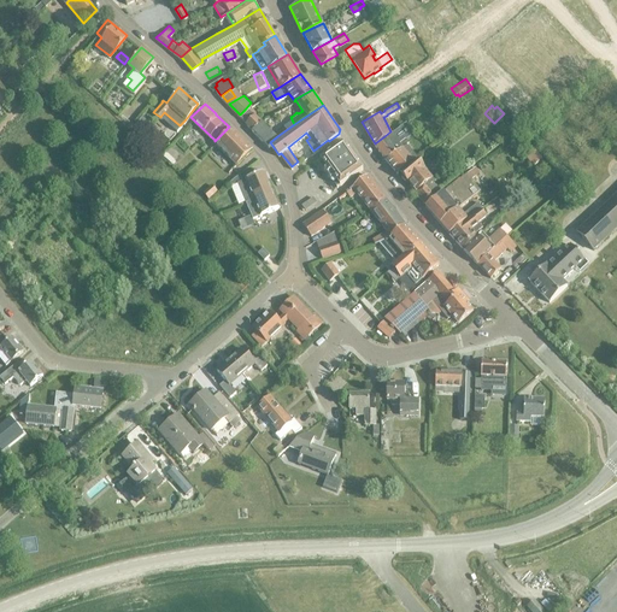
[(240,115),(239,115),(245,121),(253,112),(248,107),(245,110),(240,115)]
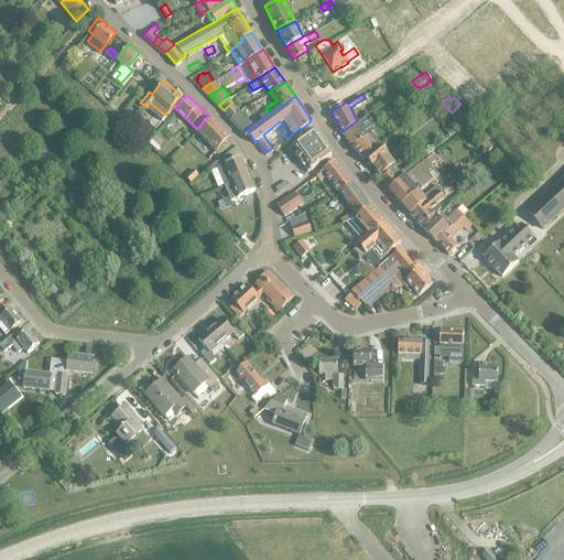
[(238,109),(231,103),(224,110),(229,116),(238,109)]
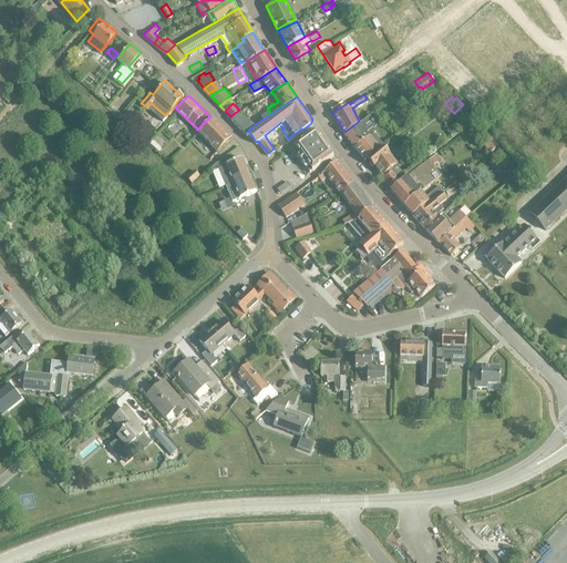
[(131,104),(122,114),(126,118),(134,108),(131,104)]
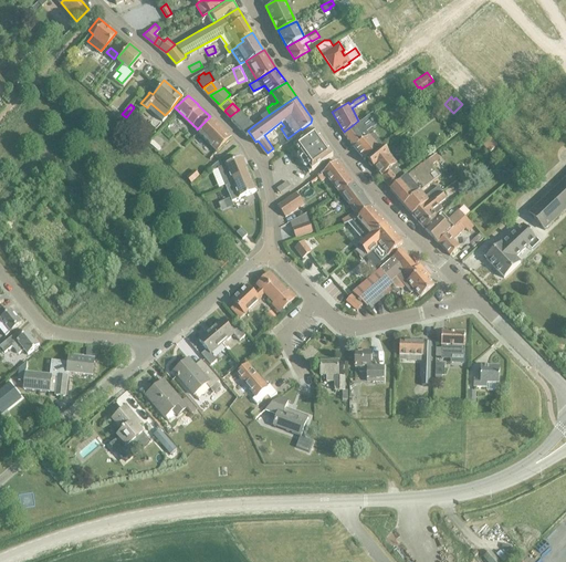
[(239,110),(230,116),(230,117),(245,133),(248,131),(254,125),(239,110)]
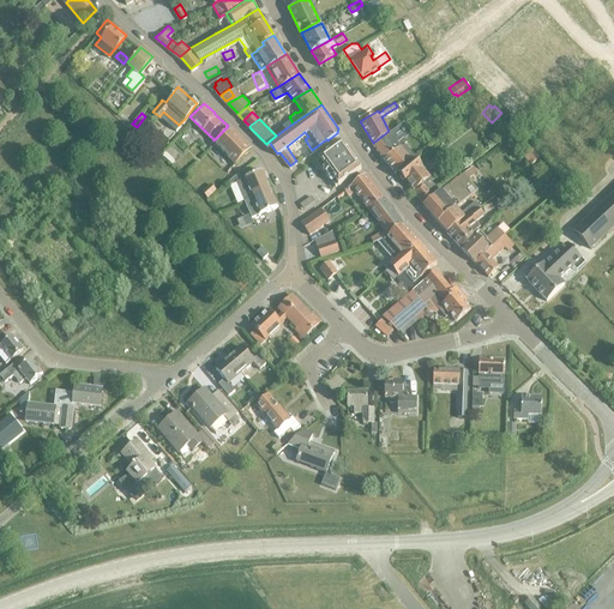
[(383,136),(373,143),(381,152),(385,157),(401,144),(397,142),(399,139),(403,136),(409,132),(408,132),(411,130),(403,120),(389,131),(383,136)]
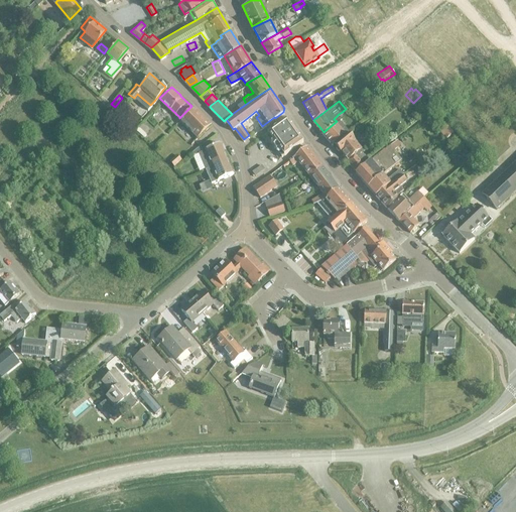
[(191,106),(179,118),(198,135),(211,122),(192,105),(191,106)]
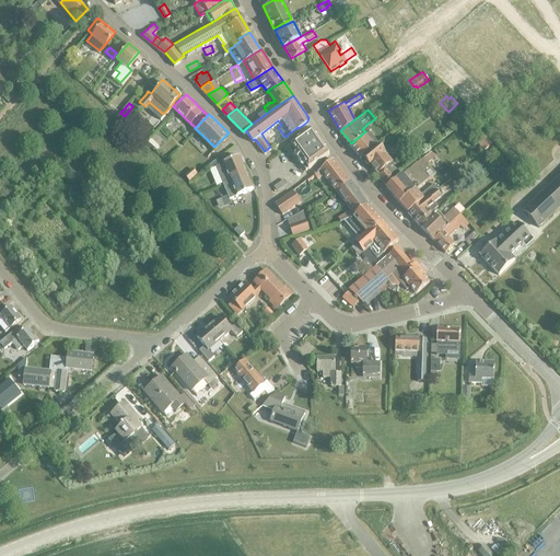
[(307,122),(299,128),(302,132),(290,141),(295,150),(293,151),(296,155),(321,138),(312,126),(311,127),(307,122)]
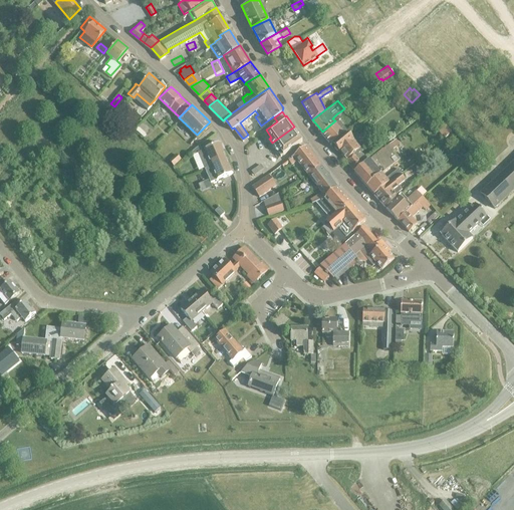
[(340,116),(337,113),(334,116),(332,118),(335,120),(322,132),(330,143),(332,141),(346,129),(338,118),(340,116)]
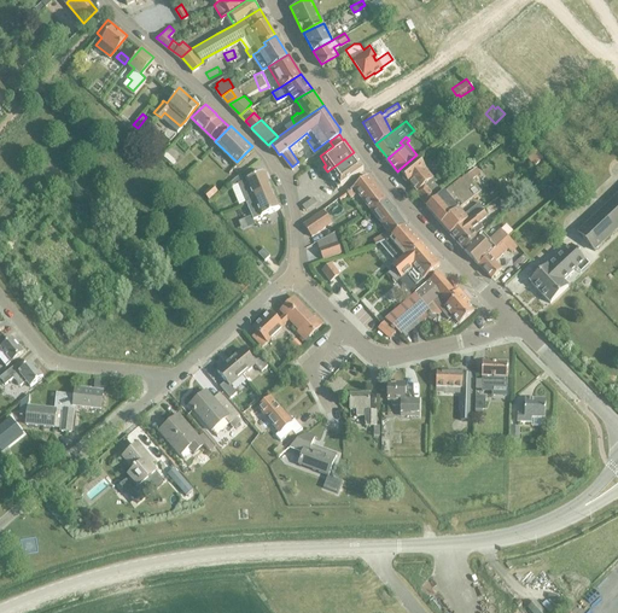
[(535,145),(525,152),(534,163),(542,156),(535,145)]
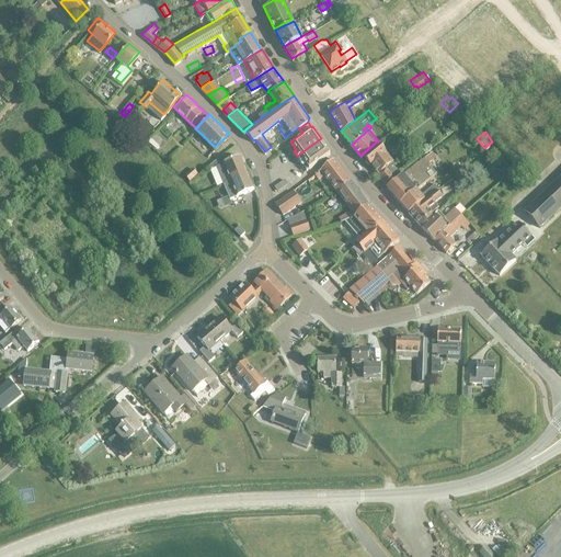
[(330,151),(321,138),(297,156),(300,160),(302,158),(308,167),(330,151)]
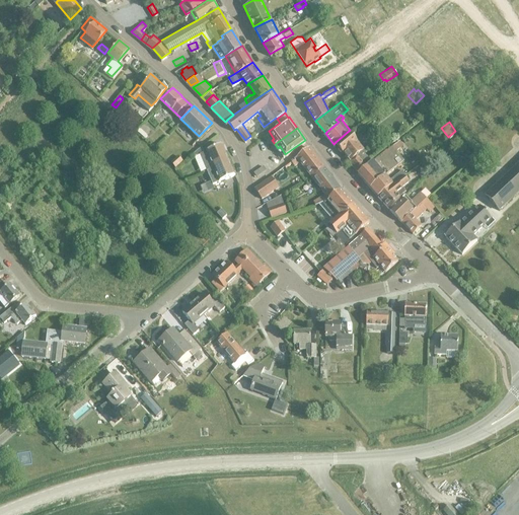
[(356,168),(364,162),(364,161),(367,159),(366,158),(367,156),(364,153),(362,153),(361,152),(364,149),(350,133),(337,145),(338,145),(337,147),(340,150),(342,150),(343,151),(349,158),(348,159),(356,168)]
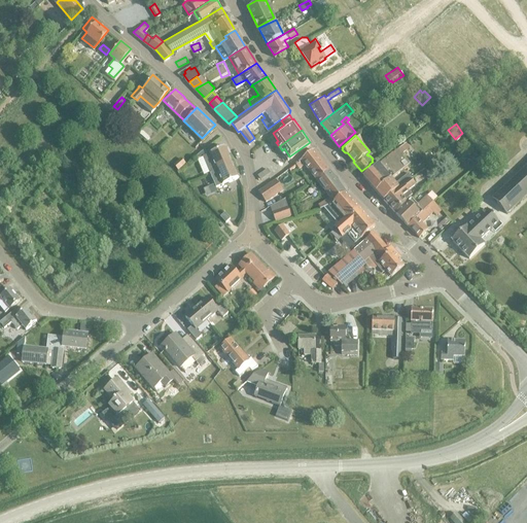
[(465,136),(458,141),(463,146),(469,141),(465,136)]
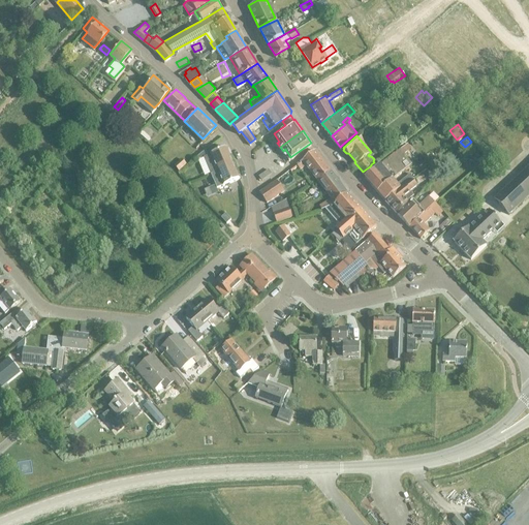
[(379,161),(364,174),(376,189),(383,183),(391,177),(405,165),(411,161),(404,151),(410,146),(407,141),(400,146),(395,151),(394,150),(379,161)]
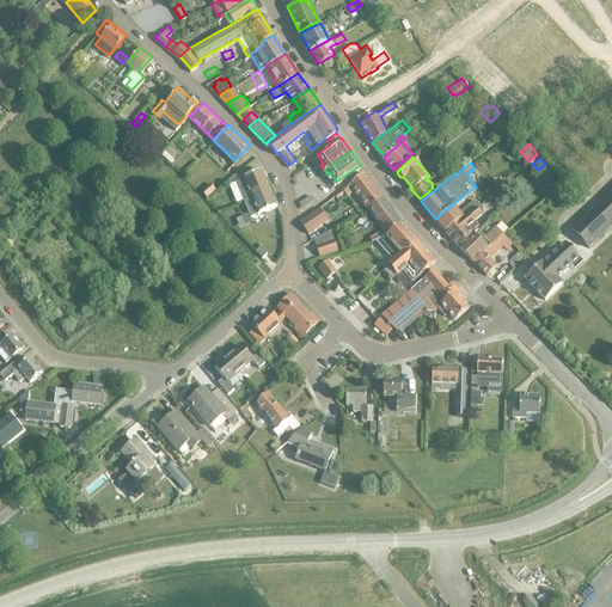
[(269,185),(262,167),(242,176),(240,177),(236,178),(243,196),(269,185)]
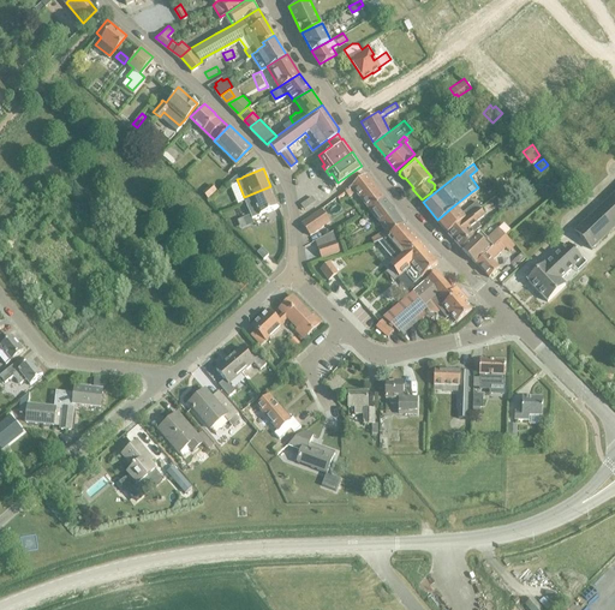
[(238,172),(228,179),(230,183),(237,179),(242,178),(238,172)]
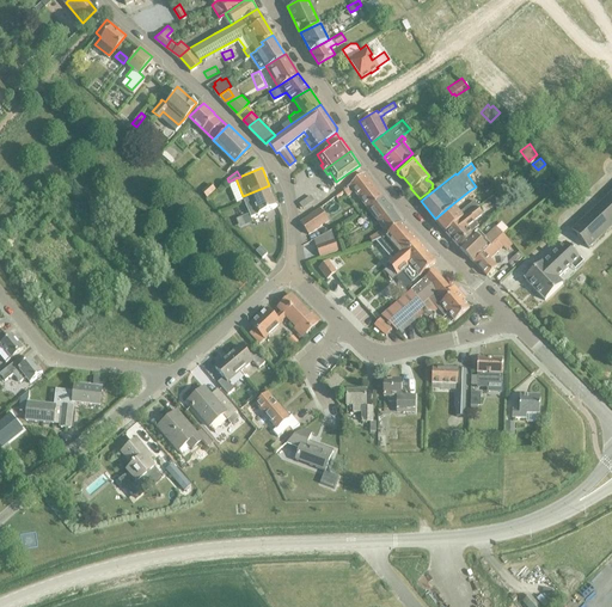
[(367,207),(383,195),(363,171),(342,186),(343,189),(344,190),(347,192),(353,188),(367,207)]
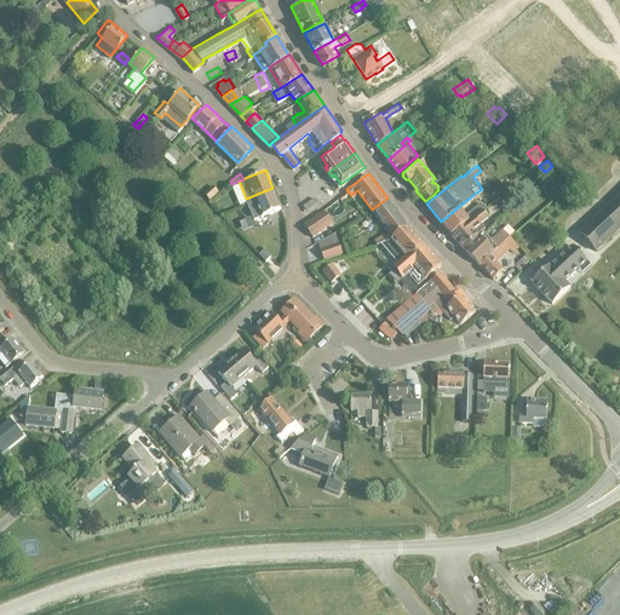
[(557,173),(550,179),(556,187),(558,185),(561,188),(566,184),(563,180),(557,173)]
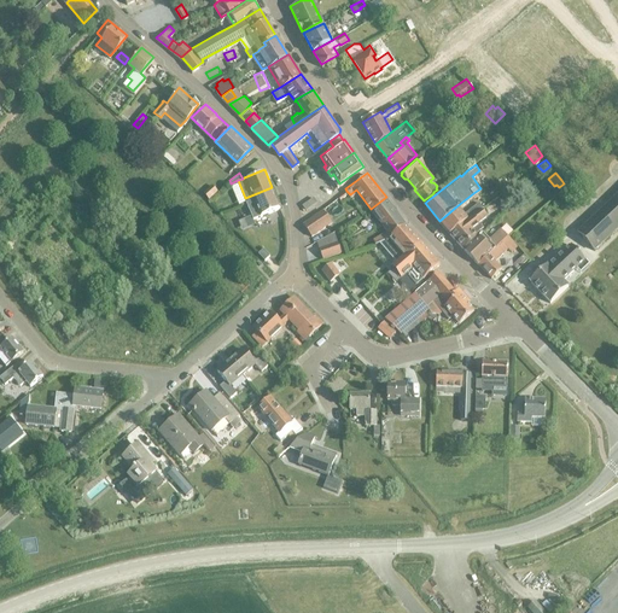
[(211,182),(203,190),(209,197),(217,188),(211,182)]
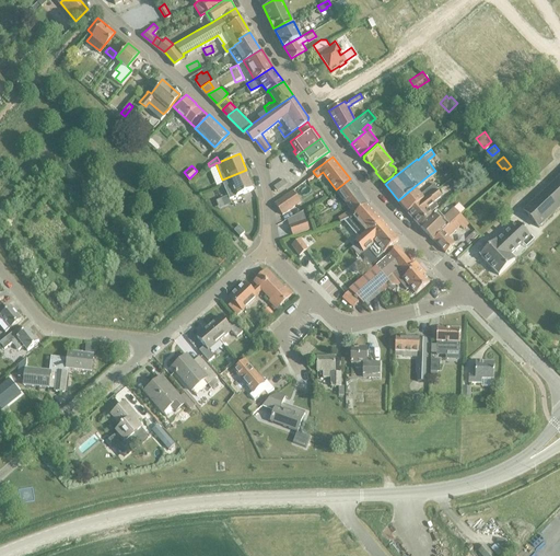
[(205,169),(210,186),(217,184),(211,166),(205,169)]
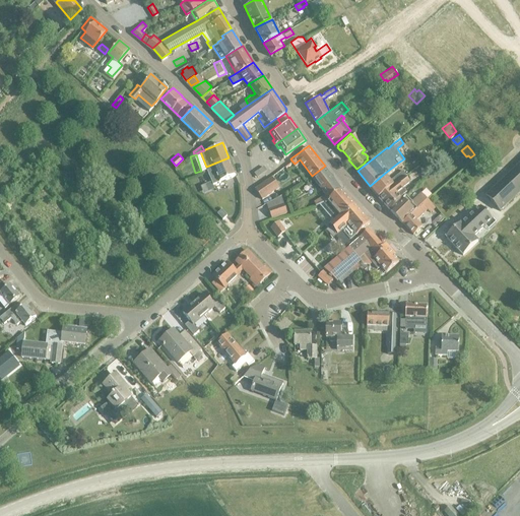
[(235,173),(229,157),(206,167),(212,182),(218,180),(235,173)]
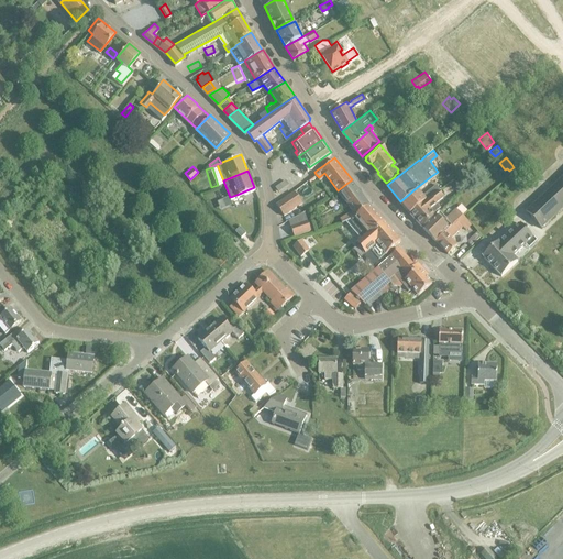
[(562,174),(560,177),(526,210),(540,226),(562,204),(562,174)]
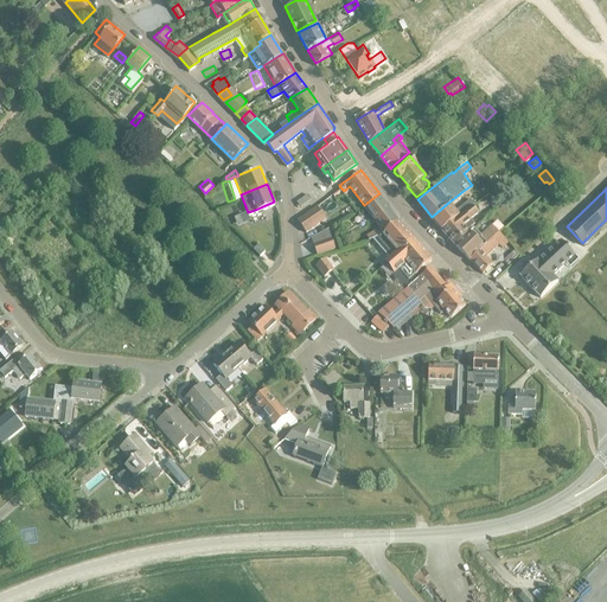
[(306,191),(296,198),(300,203),(310,196),(306,191)]
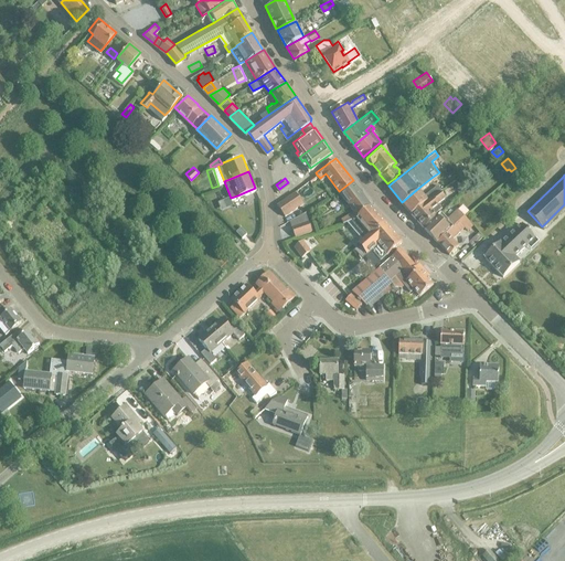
[(353,180),(339,191),(358,214),(371,202),(362,192),(354,182),(353,180)]
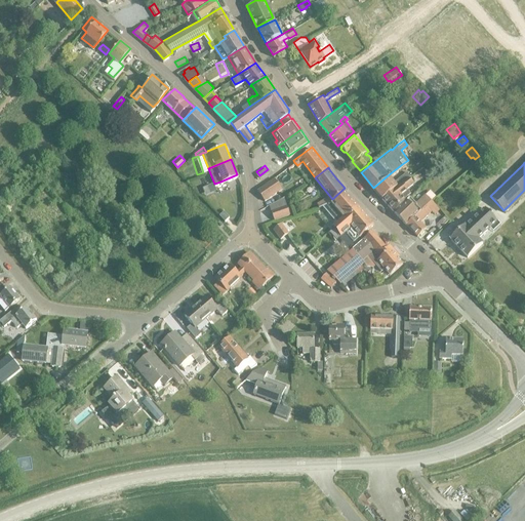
[(373,188),(381,197),(389,190),(394,186),(408,175),(409,174),(406,170),(393,182),(388,175),(380,182),(373,188)]
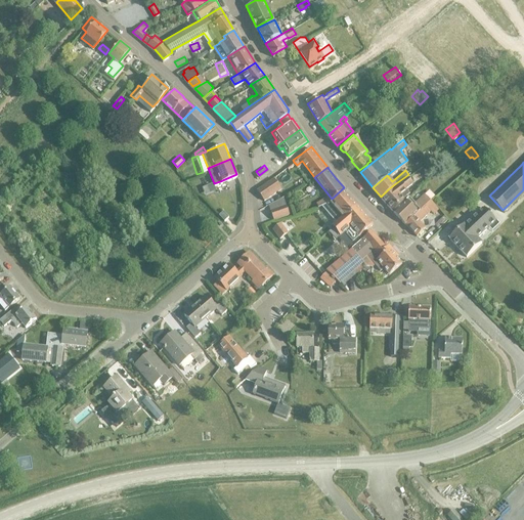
[(388,189),(381,197),(391,209),(402,198),(402,197),(409,190),(405,186),(411,181),(407,175),(393,185),(388,189)]
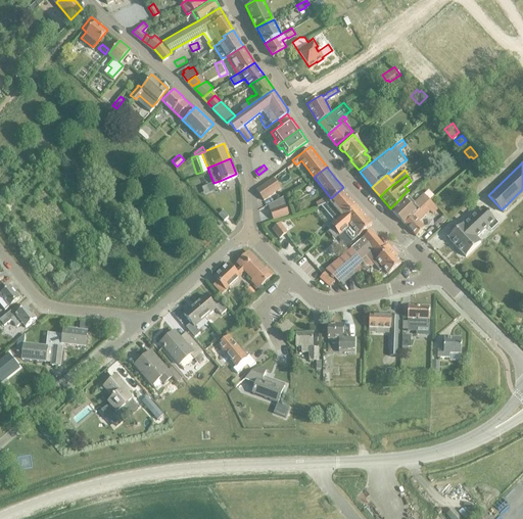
[(273,176),(256,187),(264,197),(280,186),(273,176)]
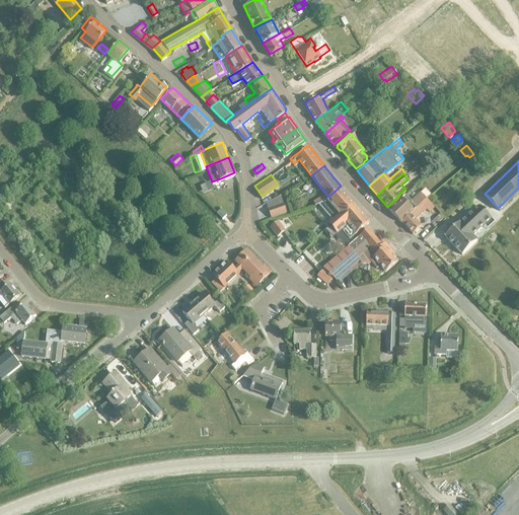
[(323,200),(318,202),(332,219),(339,213),(340,214),(354,202),(341,186),(328,197),(326,198),(323,200)]
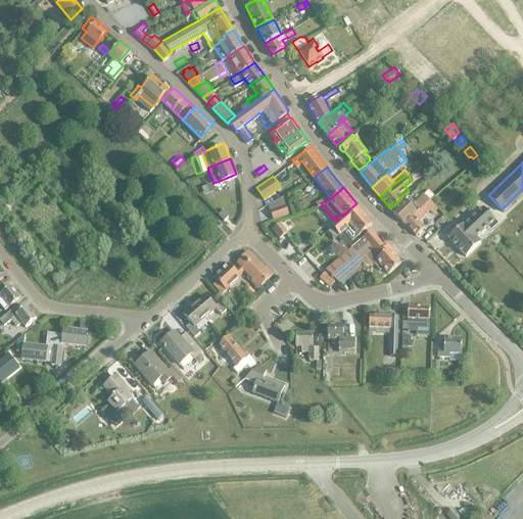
[(416,209),(429,197),(425,192),(415,202),(407,194),(392,208),(403,221),(416,209)]
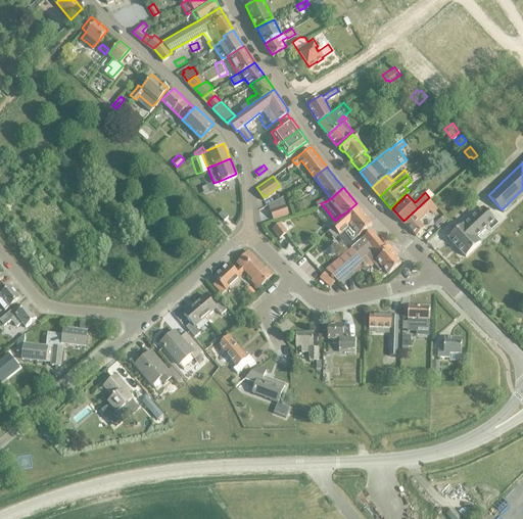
[(431,209),(436,204),(429,197),(416,209),(403,221),(416,233),(422,226),(417,220),(429,207),(431,209)]
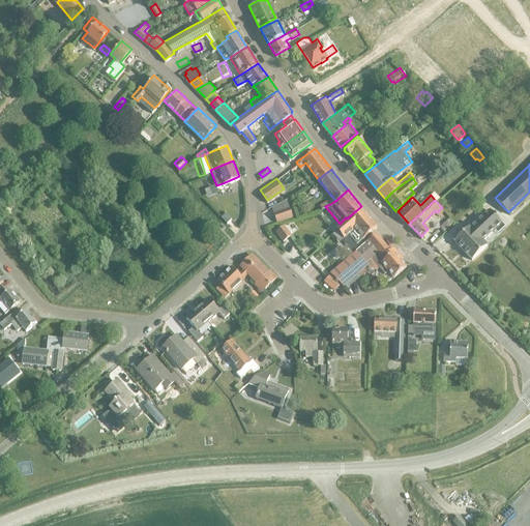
[(289,205),(274,210),(277,218),(292,214),(289,205)]
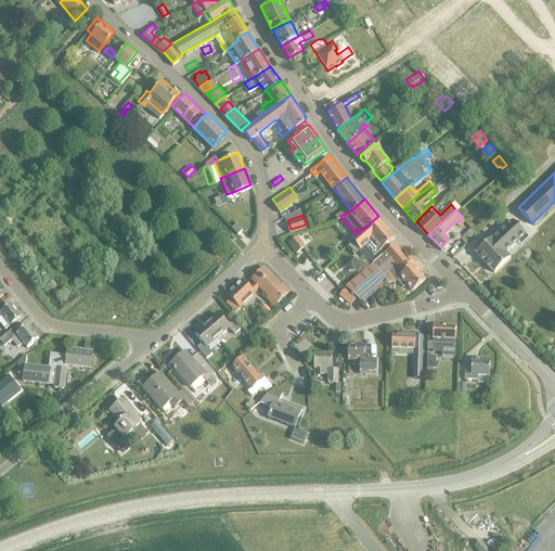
[(356,234),(352,236),(361,247),(364,245),(373,254),(389,240),(395,235),(378,216),(363,229),(362,228),(356,234)]
